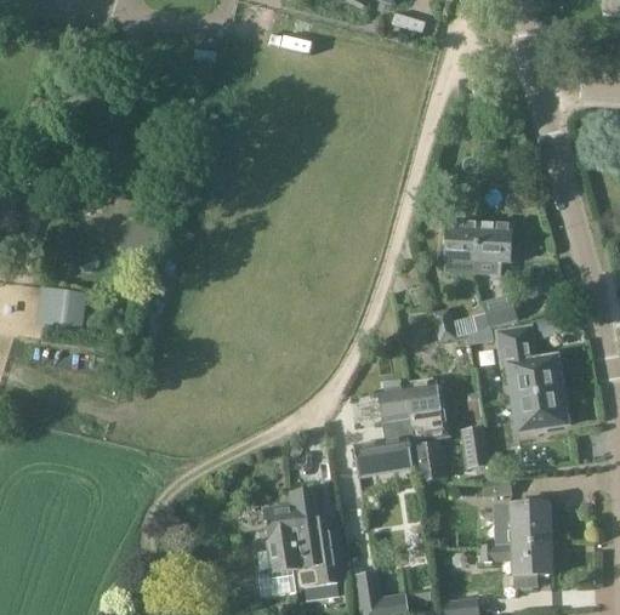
[(444,271),(473,272),(476,223),(447,221),(444,258),(444,271)]
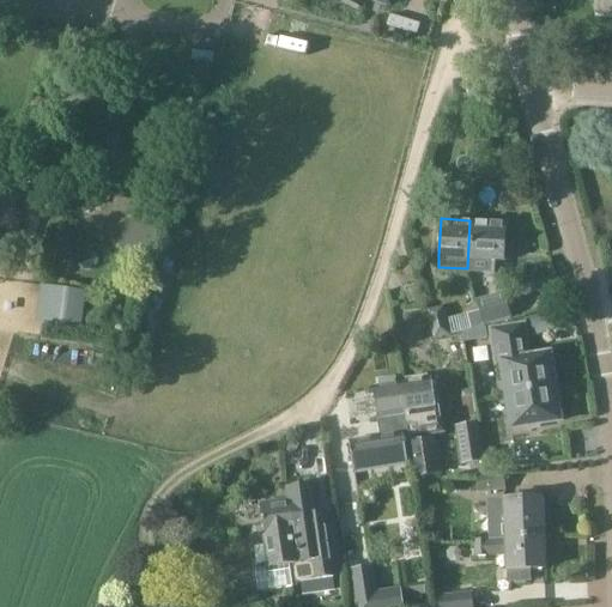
[(467,268),(484,269),(483,275),(498,277),(500,259),(503,259),(504,222),(470,220),(467,268)]
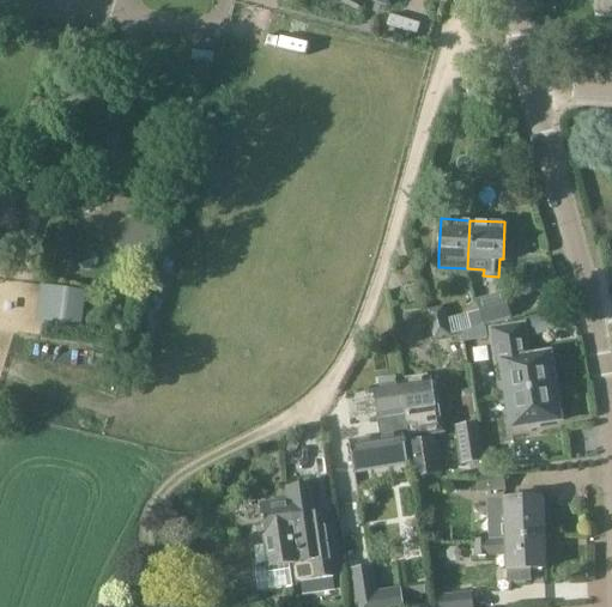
[(85,287),(49,283),(43,320),(79,326),(85,287)]
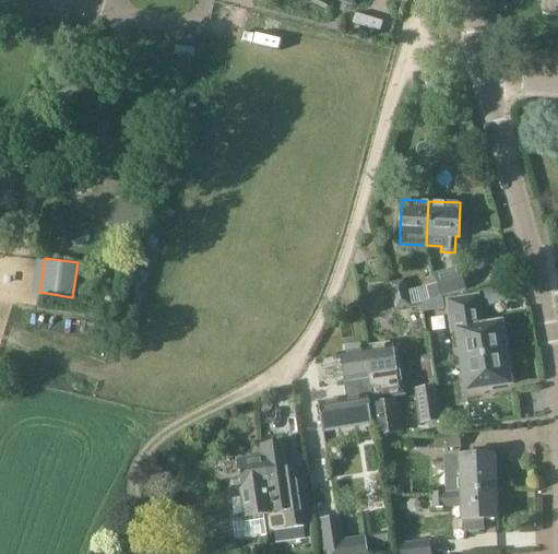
[(460,271),(434,279),(439,294),(465,286),(460,271)]
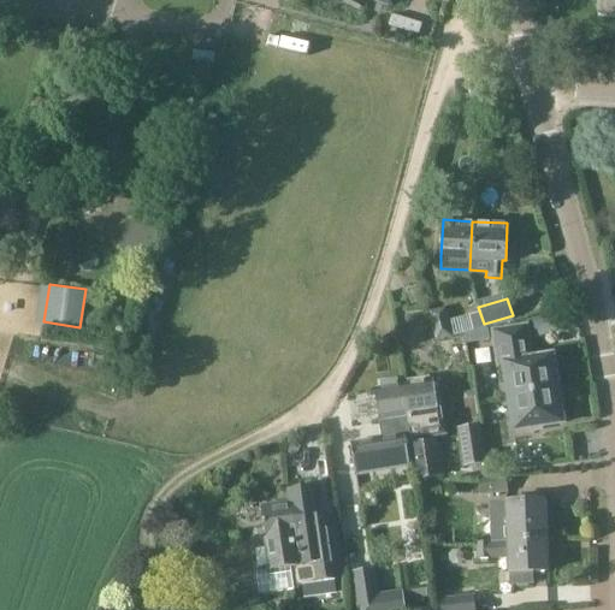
[(435,336),(451,332),(445,305),(429,309),(435,336)]
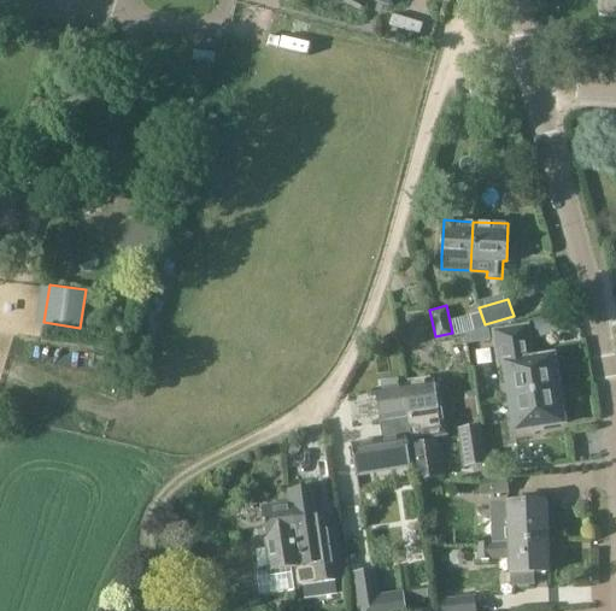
[(504,363),(510,394),(562,386),(559,369),(555,370),(552,354),(523,358),(518,327),(527,325),(527,324),(494,329),(499,363),(504,363)]
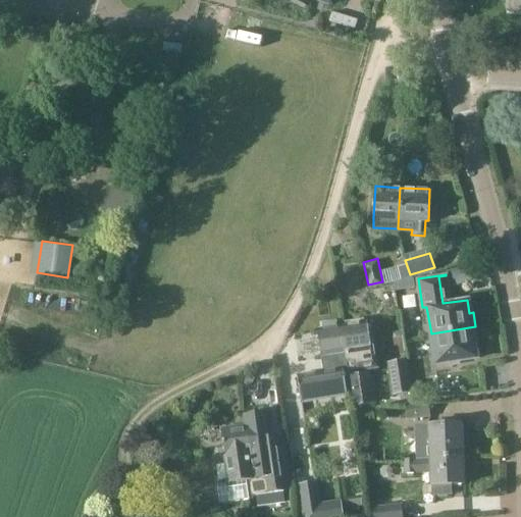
[(486,305),(487,312),(495,311),(493,304),(486,305)]
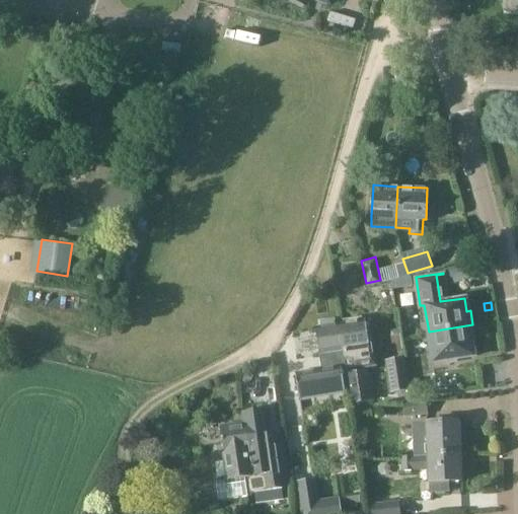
[(318,319),(319,324),(315,325),(321,367),(330,366),(334,389),(326,390),(329,410),(346,407),(350,427),(355,426),(351,407),(352,407),(351,400),(339,321),(331,323),(330,317),(318,319)]
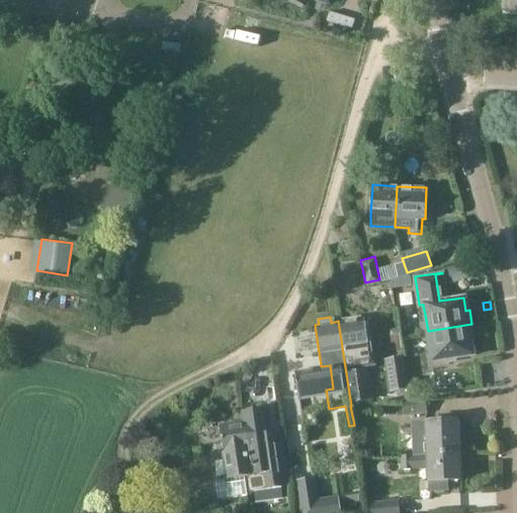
[(364,331),(362,318),(338,321),(350,400),(368,398),(364,372),(360,373),(358,363),(374,361),(369,331),(364,331)]
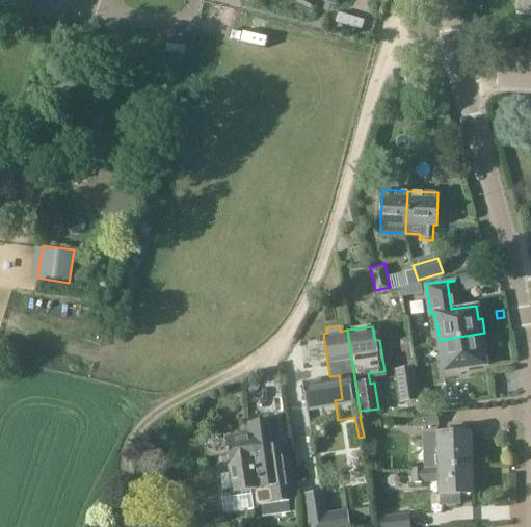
[(487,348),(484,333),(440,340),(444,369),(485,363),(483,349),(487,348)]
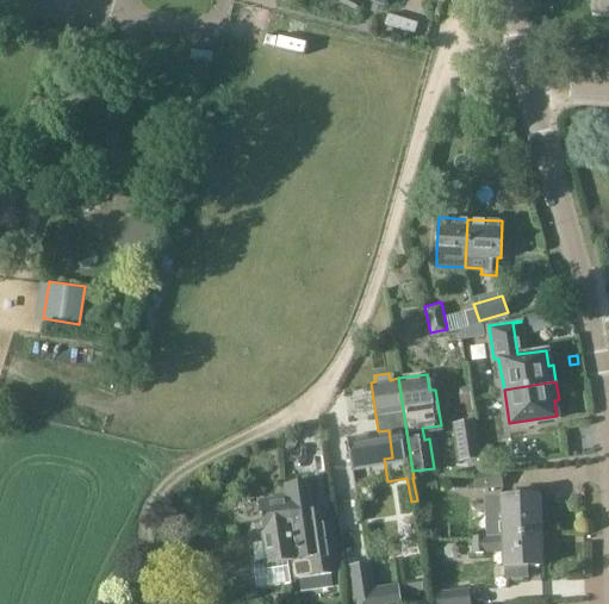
[(451,419),(454,440),(477,436),(473,417),(451,419)]
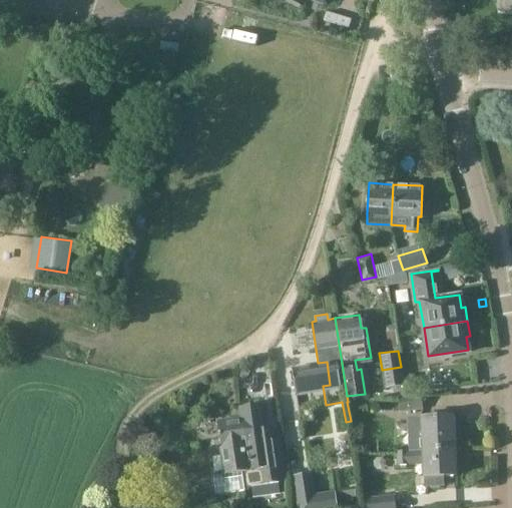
[(248,372),(241,366),(236,372),(242,378),(248,372)]
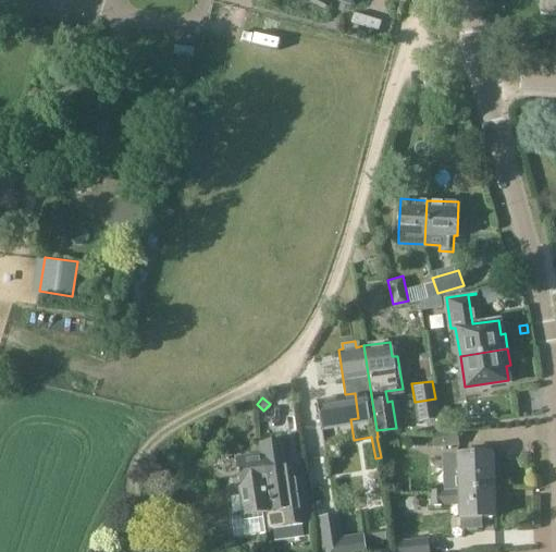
[(437,406),(440,419),(451,417),(448,404),(437,406)]
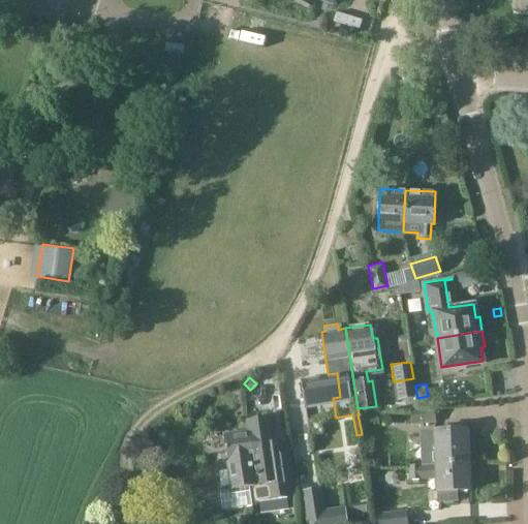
[(435,420),(434,405),(409,407),(411,422),(435,420)]
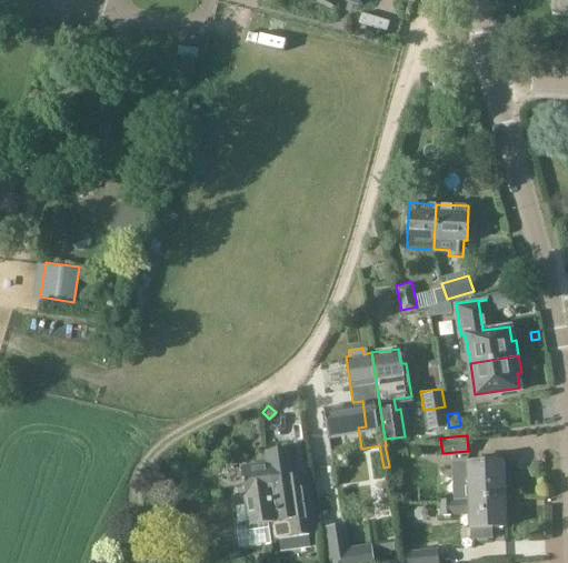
[(268,462),(262,462),(270,521),(272,538),(310,532),(301,471),(292,472),(288,445),(266,449),(268,462)]
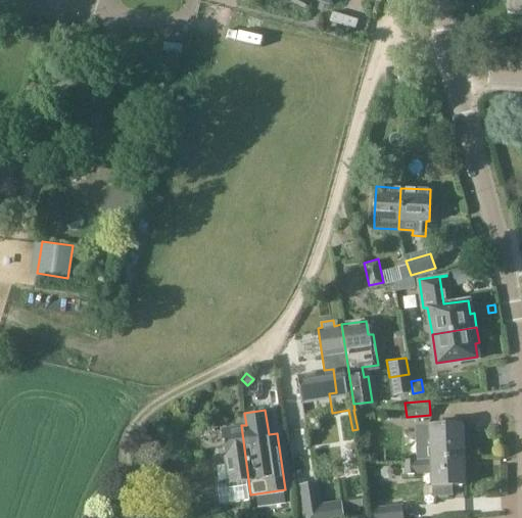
[(441,423),(429,424),(431,454),(462,453),(460,417),(441,418),(441,423)]
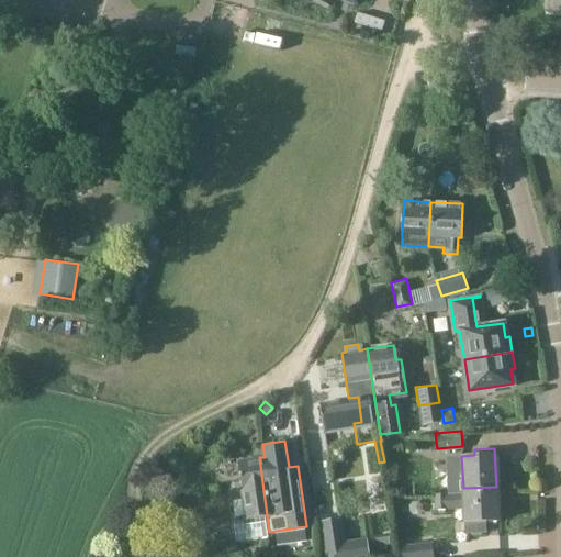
[(269,535),(266,515),(267,515),(259,457),(237,460),(246,519),(233,521),(236,539),(269,535)]
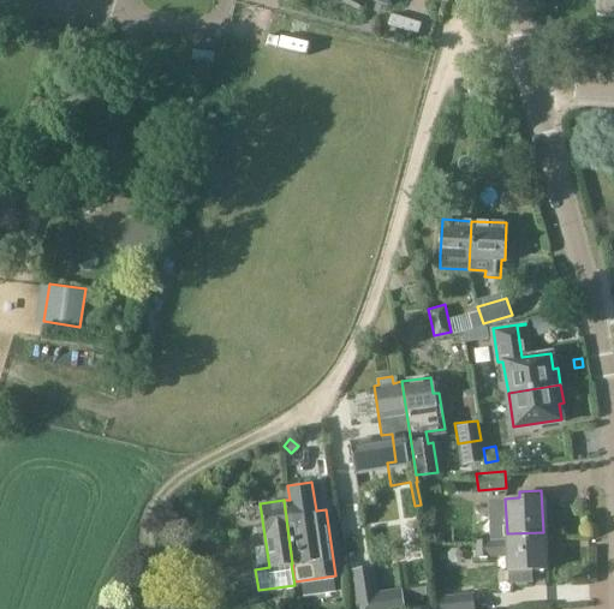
[(475,555),(508,554),(510,579),(531,578),(530,568),(544,568),(543,532),(507,533),(507,536),(474,538),(475,555)]
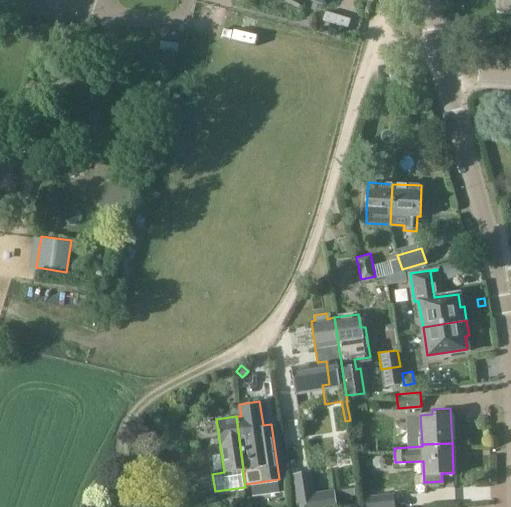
[(290,472),(295,506),(336,506),(333,487),(314,490),(311,469),(290,472)]
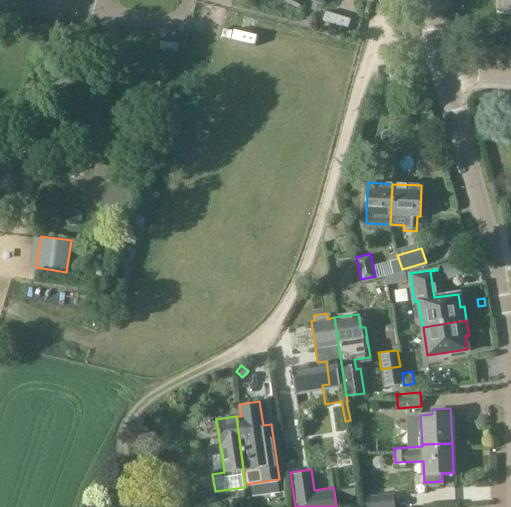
[(362,495),(363,506),(379,506),(384,506),(382,493),(362,495)]
